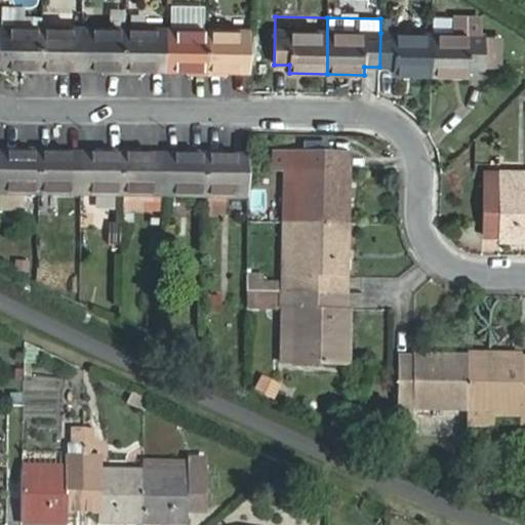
[(470,69),(485,70),(485,68),(500,68),(501,36),(480,36),(480,18),(434,17),(433,34),(432,76),(470,77),(470,69)]
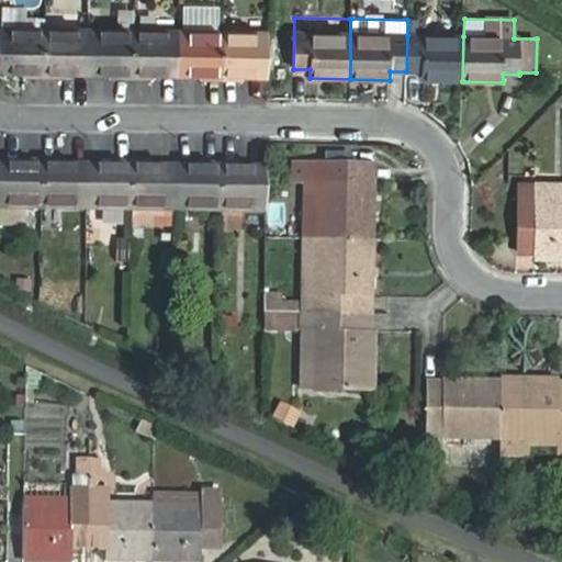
[(0,72),(24,72),(24,78),(45,78),(45,29),(1,29),(0,72)]
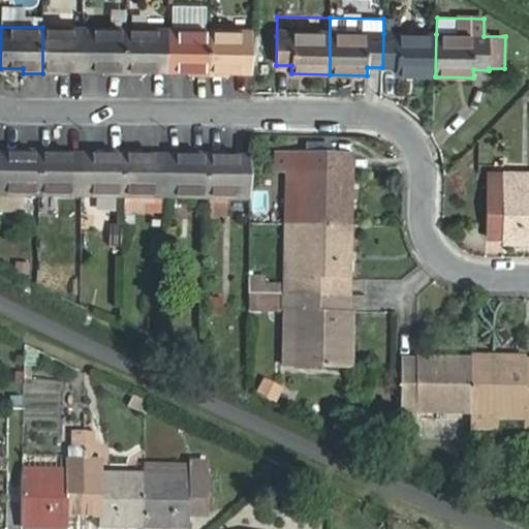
[(42,27),(42,73),(62,73),(62,69),(84,69),(85,28),(42,27)]
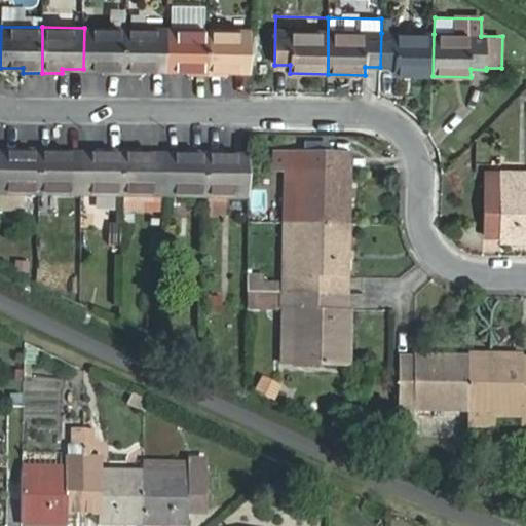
[(83,69),(106,69),(106,74),(125,74),(125,29),(84,28),(83,69)]
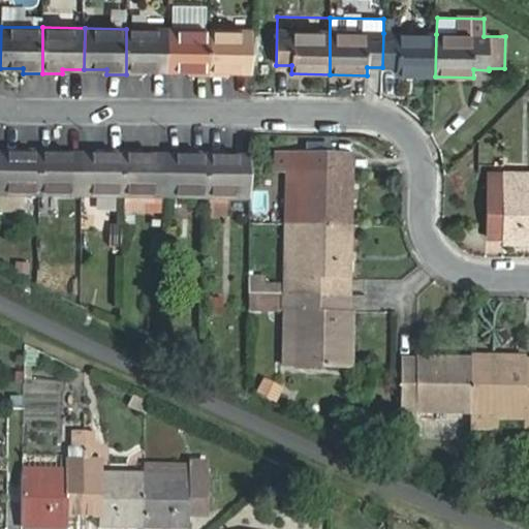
[(126,74),(146,75),(146,70),(167,70),(168,30),(126,29),(126,74)]
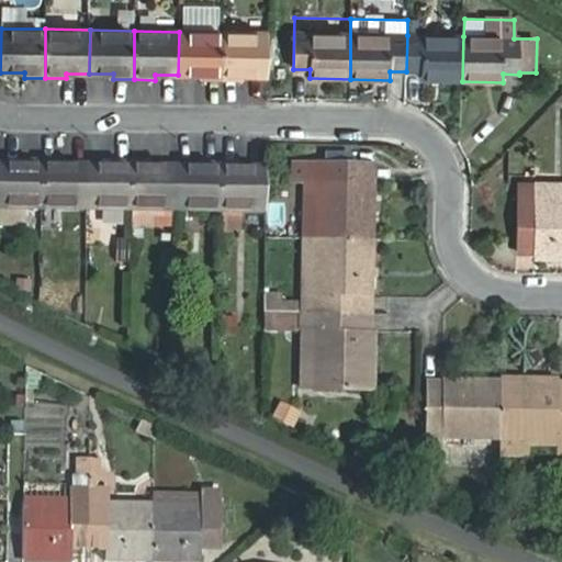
[(178,75),(202,76),(202,80),(223,81),(224,32),(179,32),(178,75)]
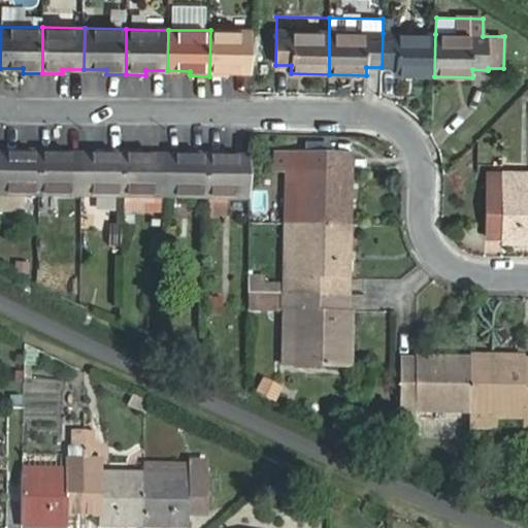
[(209,76),(229,76),(229,71),(251,72),(252,31),(210,30),(209,76)]
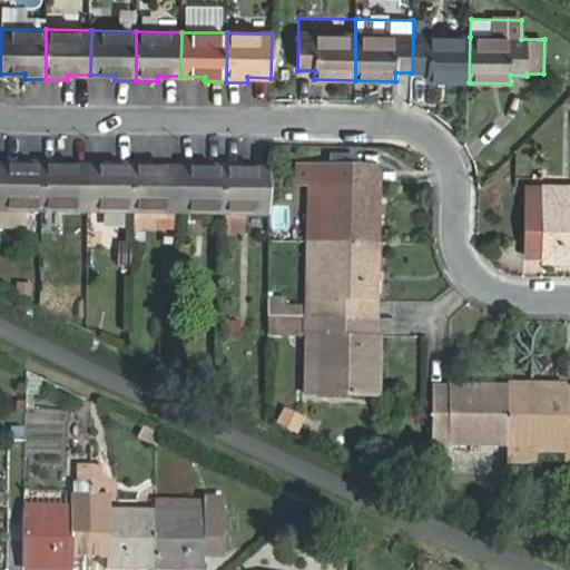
[(469,82),(470,37),(413,36),(412,72),(429,74),(429,81),(469,82)]
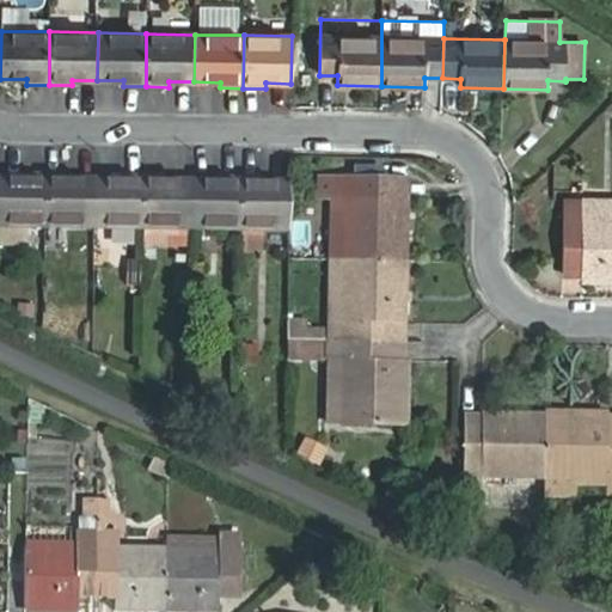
[(0,177),(0,224),(46,225),(46,172),(23,172),(23,178),(0,177)]
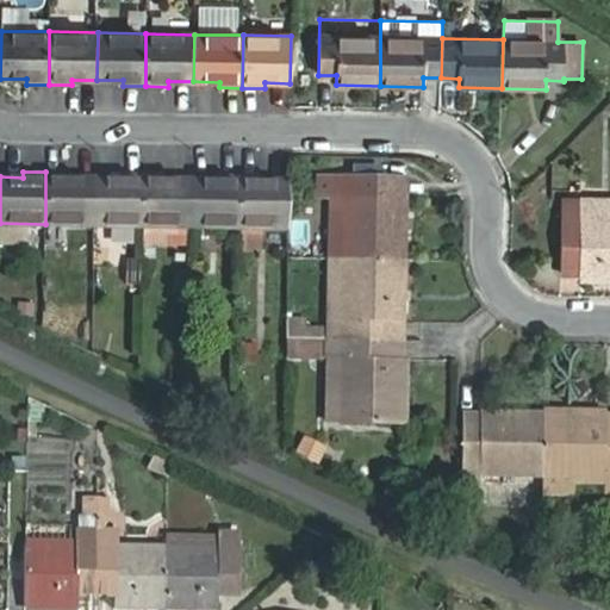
[(45,172),(45,224),(94,225),(94,178),(68,178),(68,173),(45,172)]
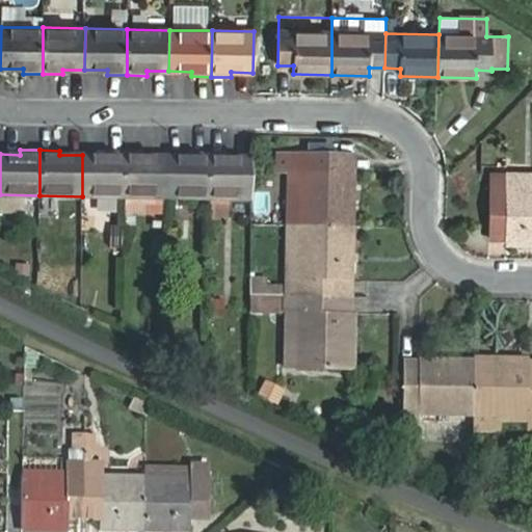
[(105,156),(82,155),(82,196),(124,196),(125,152),(105,151),(105,156)]
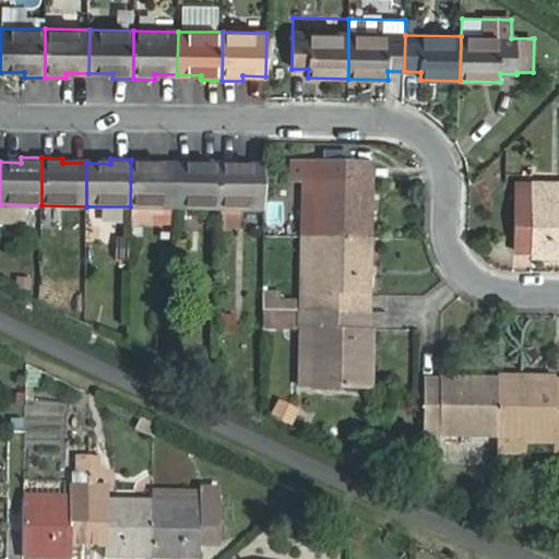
[(152,159),(131,159),(130,206),(175,207),(176,165),(152,164),(152,159)]
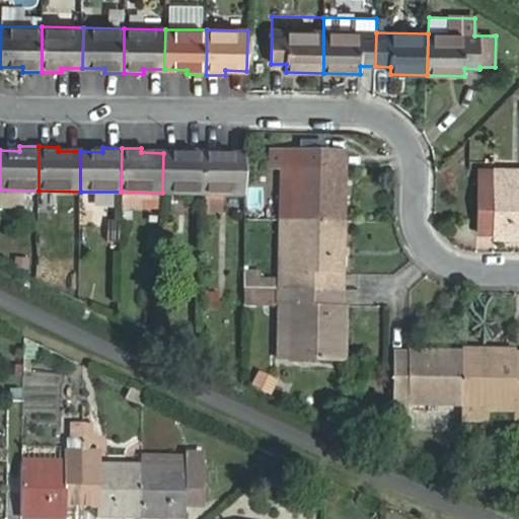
[(163,153),(162,193),(204,194),(204,149),(184,148),(184,153),(163,153)]
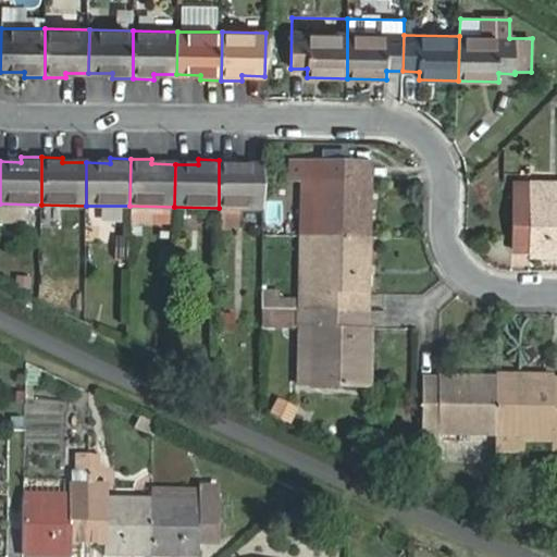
[(219,160),(219,208),(262,208),(263,165),(239,165),(239,160),(219,160)]
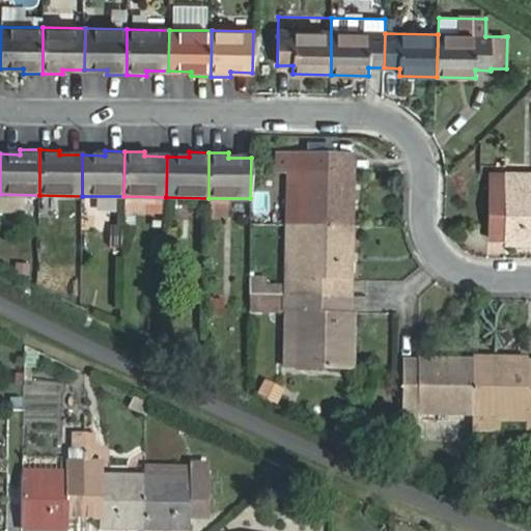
[(299,225),(300,155),(288,155),(287,225),(299,225)]
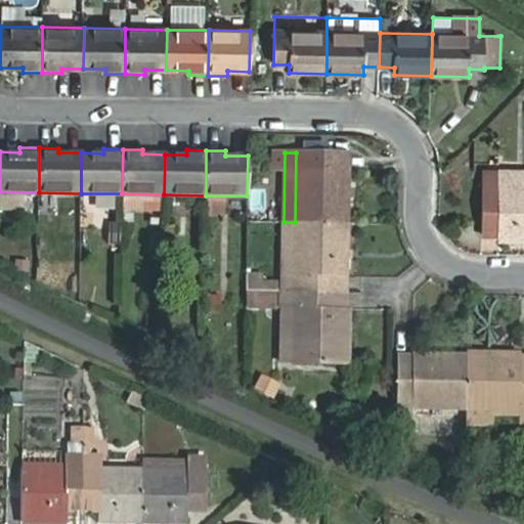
[(336,169),(336,154),(296,153),(295,222),(348,223),(350,169),(336,169)]
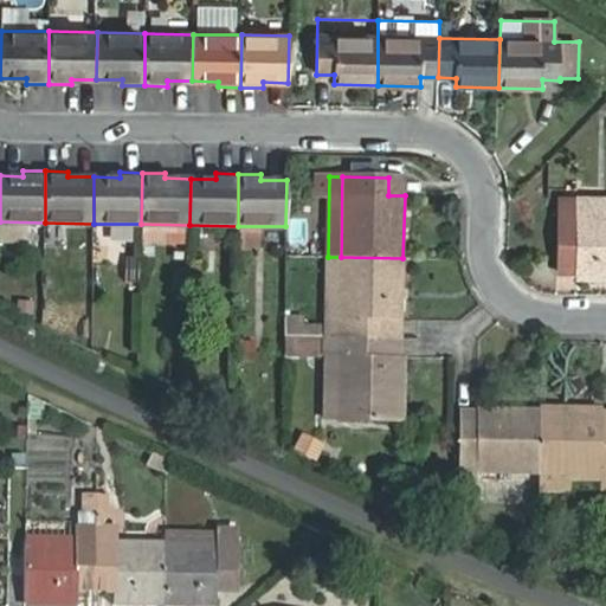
[(388,178),(388,195),(405,195),(405,178),(388,178)]
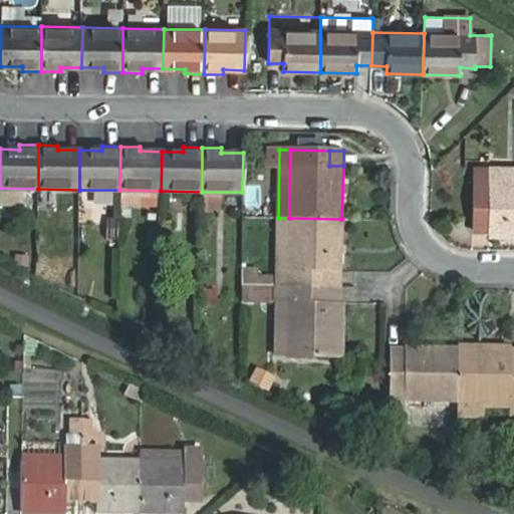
[(513,180),(489,180),(490,168),(474,168),(473,220),(489,221),(489,233),(513,233),(513,180)]
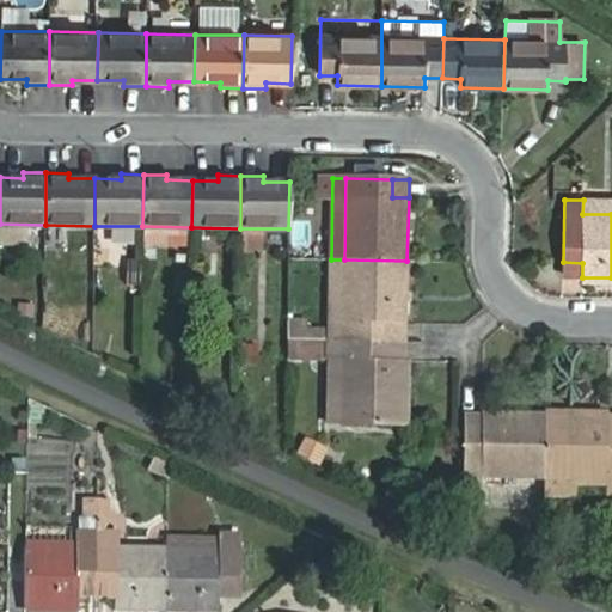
[(611,200),(583,200),(582,214),(611,214),(611,200)]
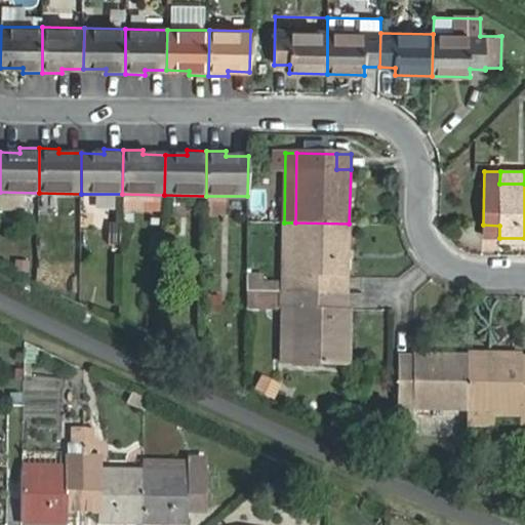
[(295,223),(284,223),(283,291),(334,292),(334,277),(348,277),(349,224),(295,223)]
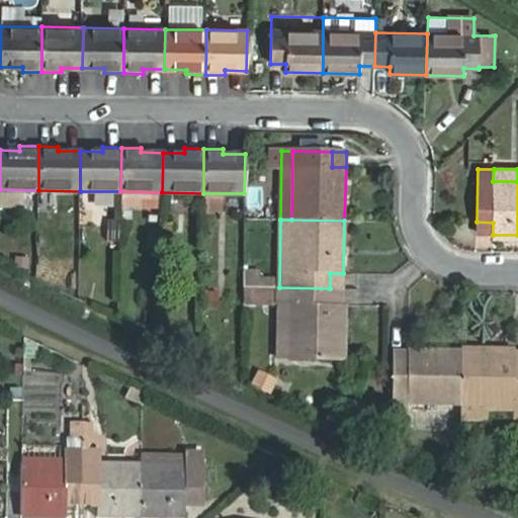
[(477,222),(477,235),(493,235),(493,223),(477,222)]
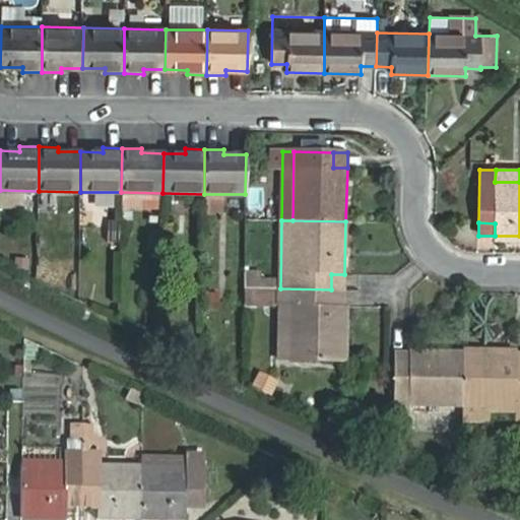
[(246,288),(276,288),(276,279),(261,279),(261,272),(246,272),(246,288)]
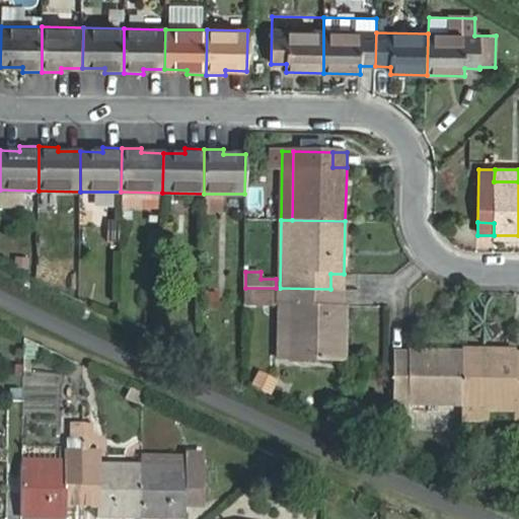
[(330,289),(344,290),(344,274),(330,274),(330,289)]
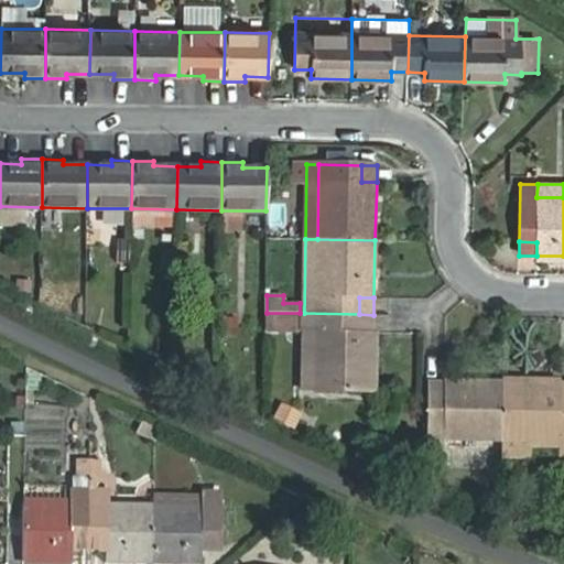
[(267,331),(300,331),(300,313),(267,313),(267,331)]
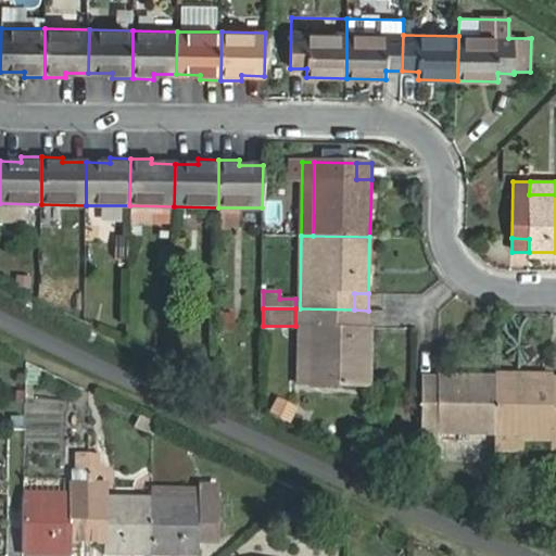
[(300,308),(299,383),(367,384),(368,327),(353,327),(354,310),(300,308)]
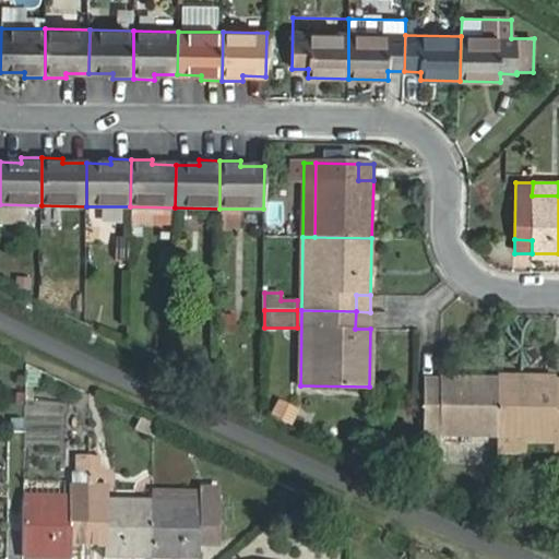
[(356,311),(355,329),(370,329),(370,312),(356,311)]
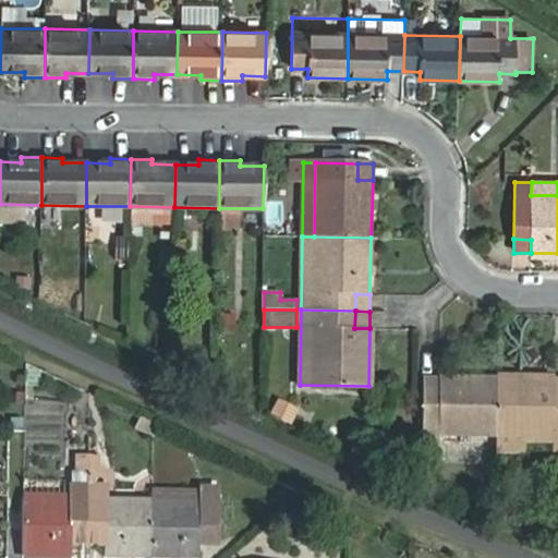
[(441,390),(424,390),(423,461),(439,461),(440,434),(497,435),(498,377),(441,376),(441,390)]
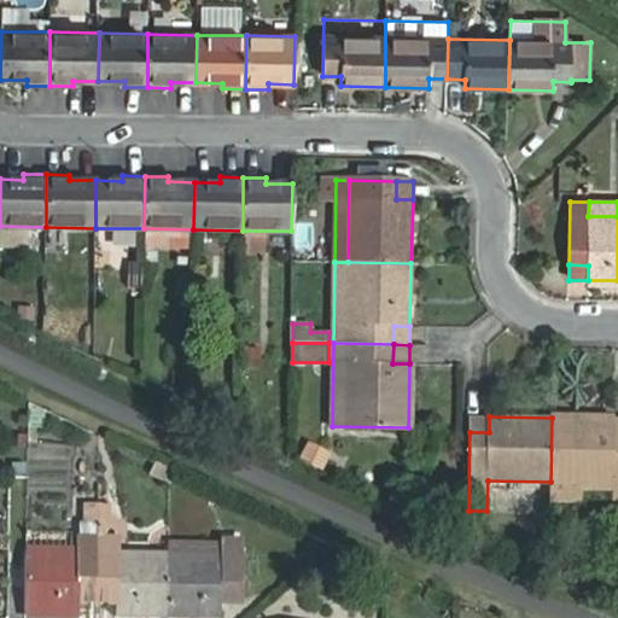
[(489,432),(489,417),(470,417),(470,432),(489,432)]
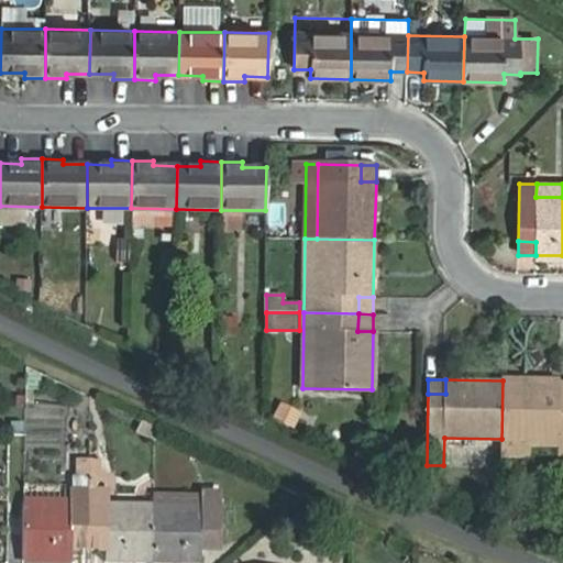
[(561,382),(503,381),(501,439),(527,440),(559,440),(559,454),(562,454),(562,396),(560,396),(561,382)]
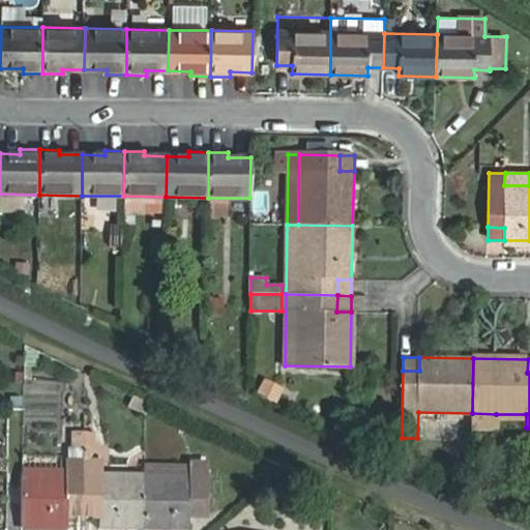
[(292,401),(264,386),(261,392),(289,407),(292,401)]
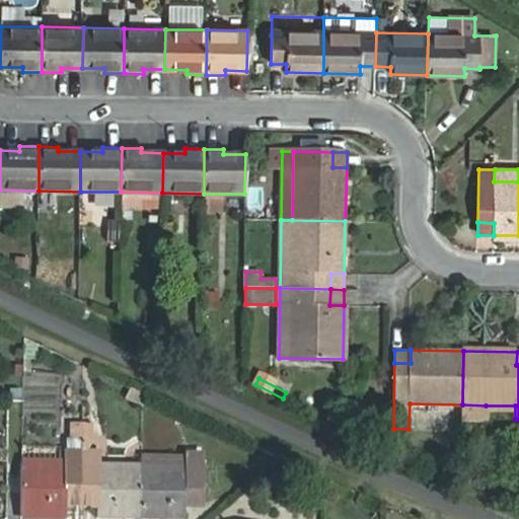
[(486,405),(462,404),(462,420),(486,420),(486,405)]
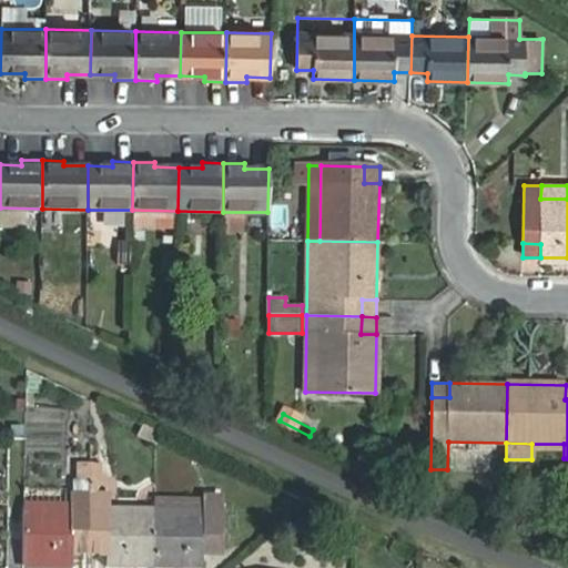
[(73,567),(73,553),(90,551),(91,493),(72,493),(72,506),(26,506),(23,567),(73,567)]
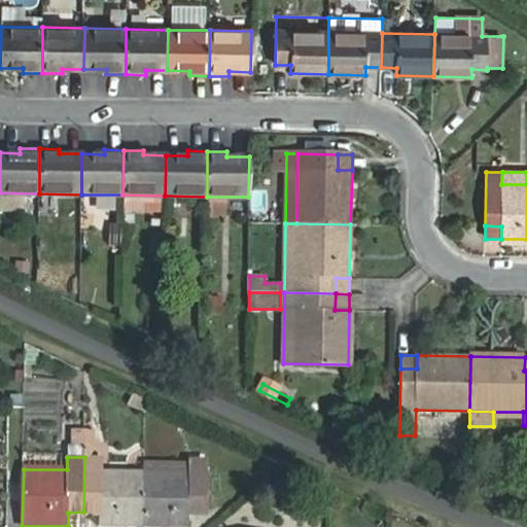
[(100,525),(144,526),(145,471),(103,470),(103,458),(84,457),(83,512),(100,512),(100,525)]
